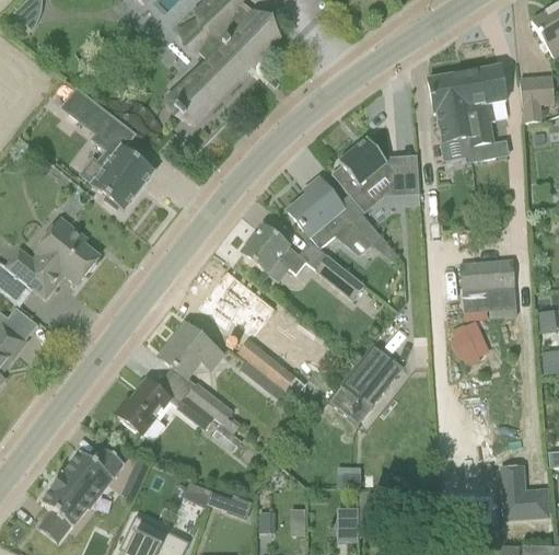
[(25,0),(14,11),(33,31),(35,26),(37,23),(39,19),(41,14),(42,9),(42,4),(43,0),(25,0)]
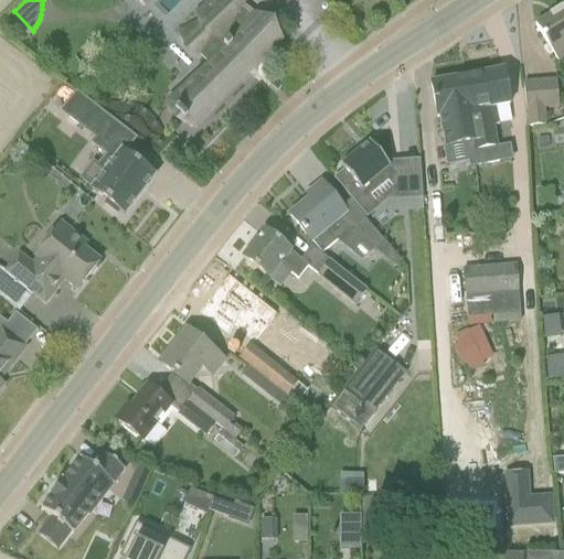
[(211,0),(199,13),(220,33),(203,51),(212,61),(171,104),(177,109),(174,110),(184,120),(185,118),(192,124),(278,35),(257,14),(257,15),(241,0),(211,0)]
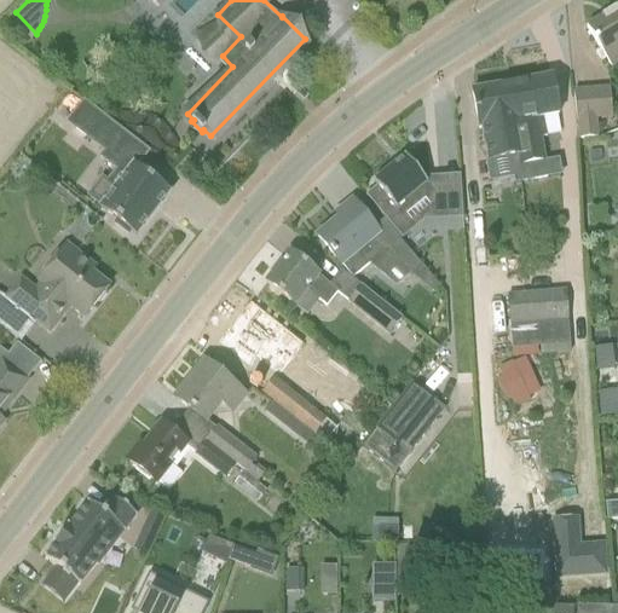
[(617,4),(587,23),(612,65),(617,62),(617,4)]
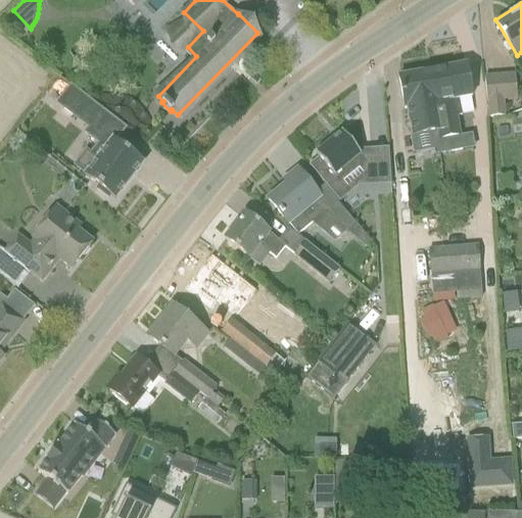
[(466,61),(432,67),(439,100),(442,100),(451,148),(463,146),(461,133),(458,113),(463,112),(460,95),(471,93),(472,93),(470,82),(466,61)]
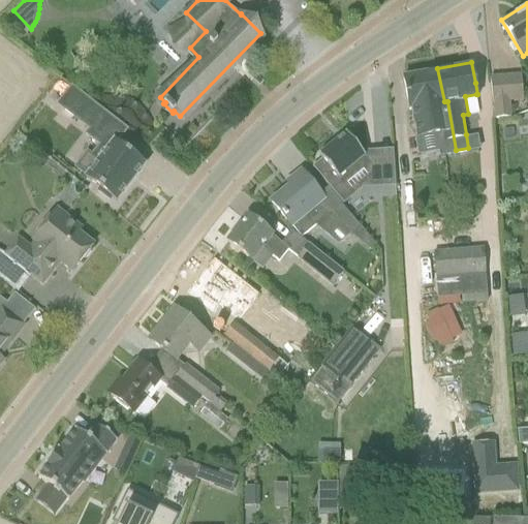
[(447,152),(456,150),(447,101),(444,101),(438,69),(437,68),(404,74),(410,108),(412,106),(417,135),(443,130),(447,152)]
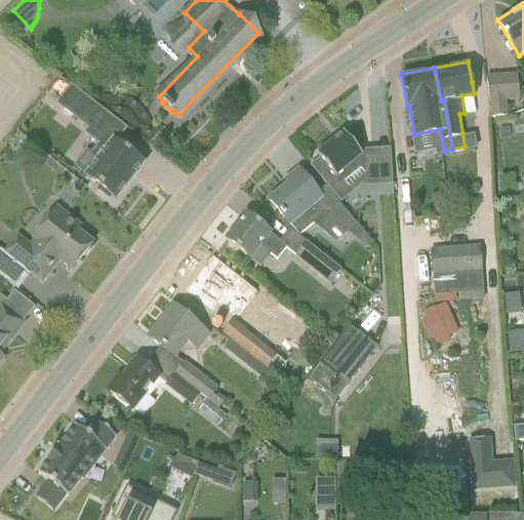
[(509,114),(509,100),(507,72),(489,73),(491,115),(509,114)]
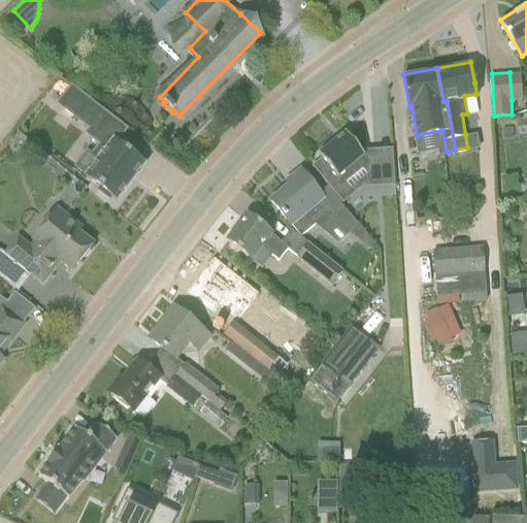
[(98,131),(111,113),(72,84),(59,101),(98,131)]
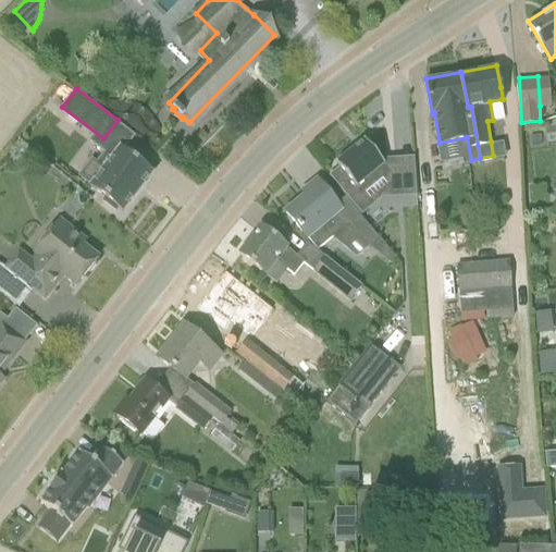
[(340,164),(330,172),(360,211),(373,201),(365,191),(381,176),(390,187),(398,181),(396,155),(379,156),(365,137),(336,160),(340,164)]
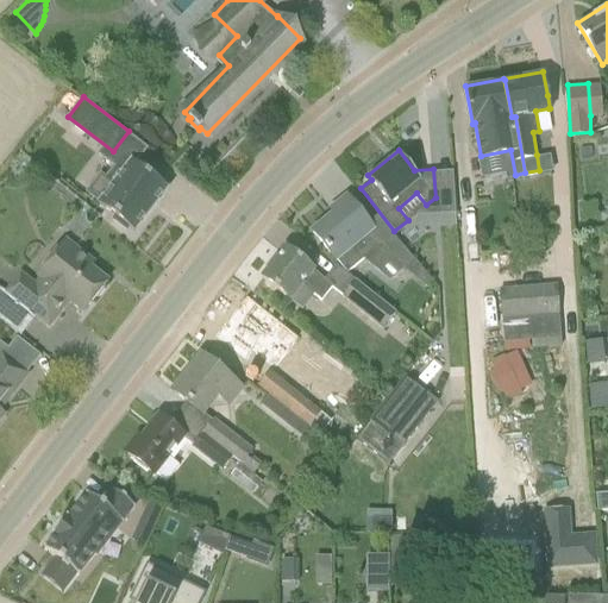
[(132,158),(132,159),(124,152),(106,176),(101,171),(88,189),(101,199),(99,201),(100,201),(101,201),(117,213),(113,217),(127,227),(130,224),(133,226),(133,227),(135,228),(167,186),(165,184),(165,186),(133,159),(132,158)]
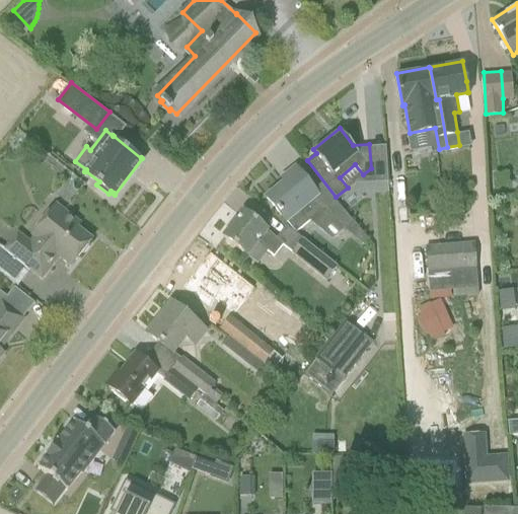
[(286,179),(267,195),(286,218),(287,218),(297,229),(310,218),(324,206),(315,195),(317,193),(313,187),(295,165),(283,175),(286,179)]
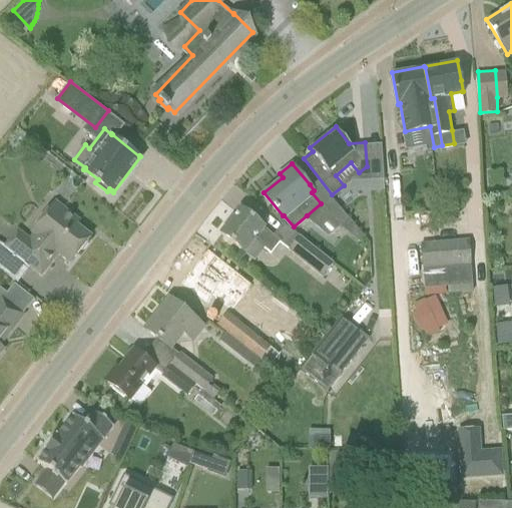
[(331,194),(321,203),(339,224),(340,223),(358,238),(364,233),(349,215),(350,215),(331,194)]
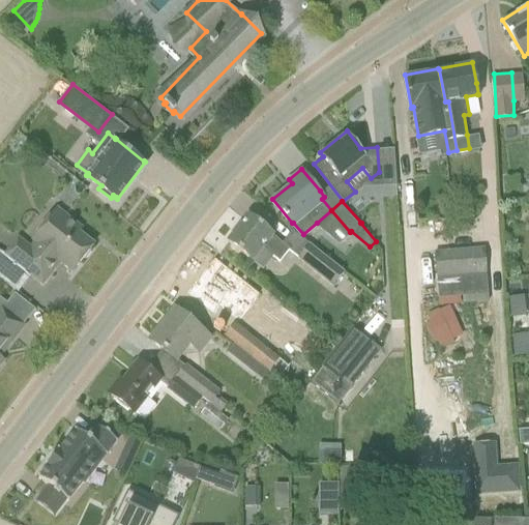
[(82,226),(65,212),(57,206),(30,240),(19,232),(4,252),(27,269),(43,282),(60,260),(72,269),(94,242),(79,230),(82,226)]
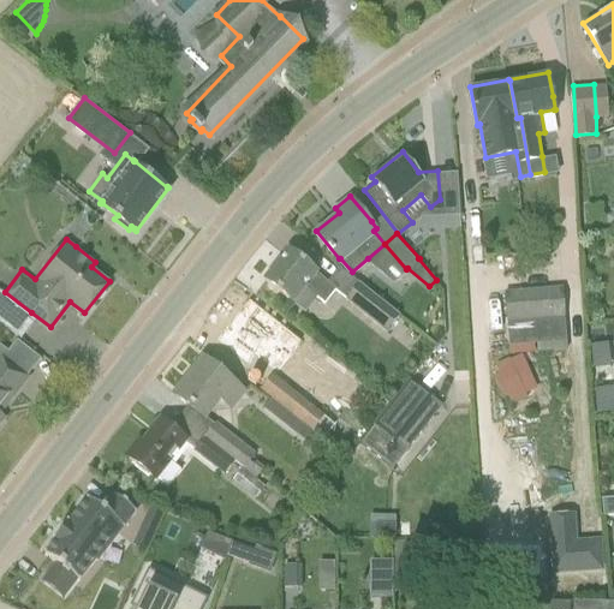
[(337,285),(308,262),(288,246),(266,278),(294,300),(307,285),(325,299),(337,285)]
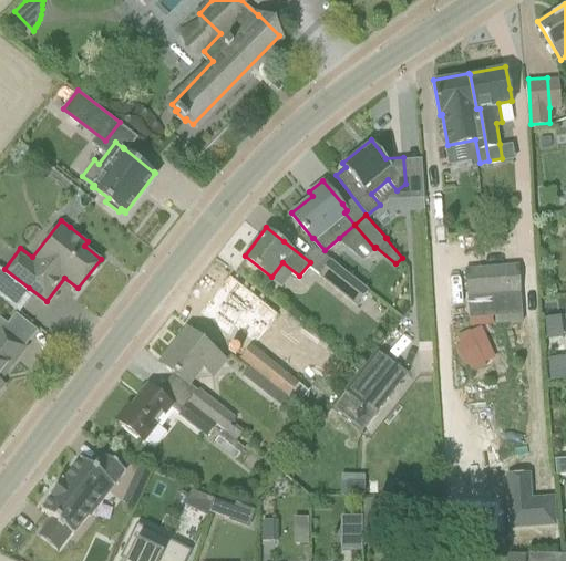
[(358,303),(370,288),(331,257),(319,272),(358,303)]
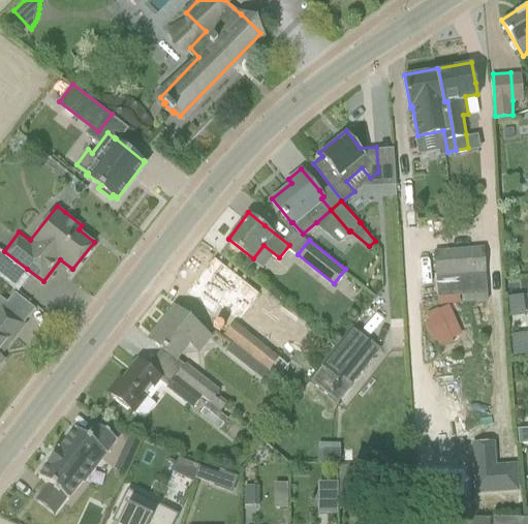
[(488,300),(488,286),(485,245),(436,248),(440,303),(488,300)]
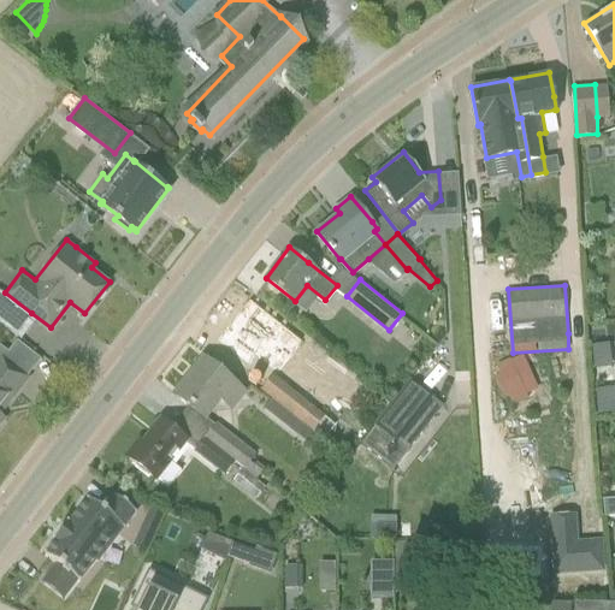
[(229,325),(218,338),(236,353),(248,362),(250,360),(266,372),(278,356),(285,362),(302,341),(268,313),(249,298),(247,301),(249,303),(231,326),(229,325)]
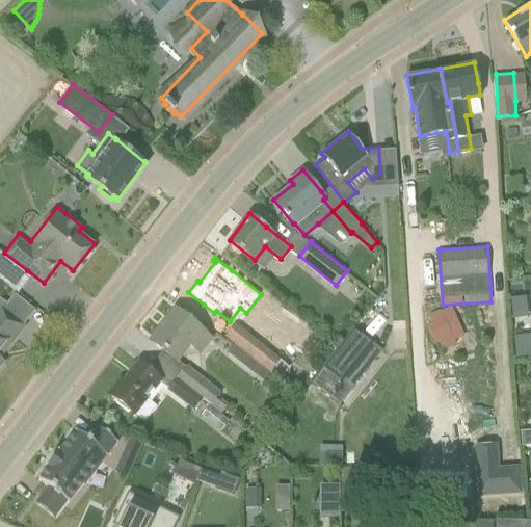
[(25,323),(8,311),(0,304),(0,363),(4,359),(0,356),(0,348),(5,341),(8,344),(25,323)]
